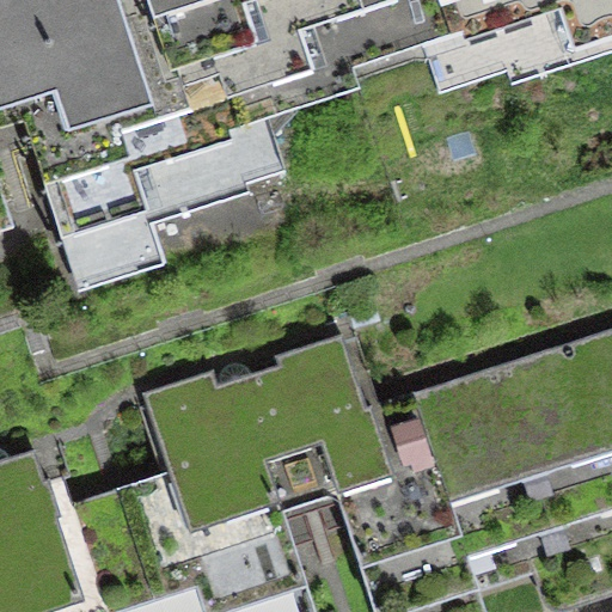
[(0,0),(0,111),(19,106),(24,121),(79,292),(142,271),(129,231),(248,194),(245,185),(286,172),(258,91),(291,80),(277,38),(362,11),(395,0),(393,0),(407,0),(422,47),(463,34),(465,42),(497,31),(581,5),(594,44),(611,37),(611,0),(141,0),(118,7),(115,0),(0,0)]
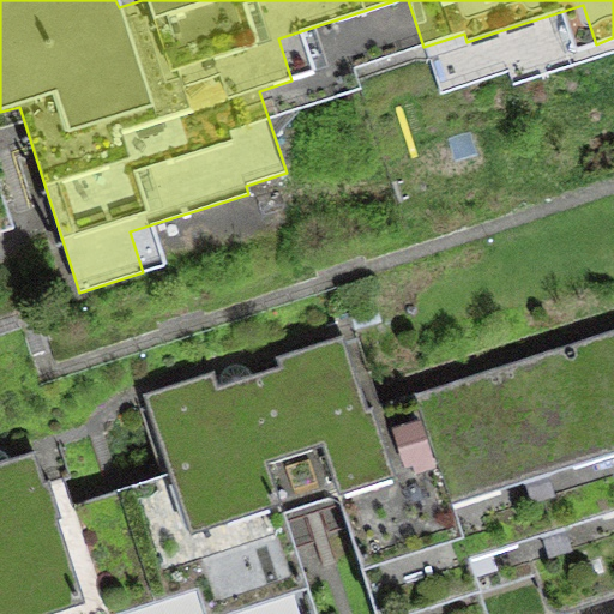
[(0,233),(12,229),(0,191),(0,233)]
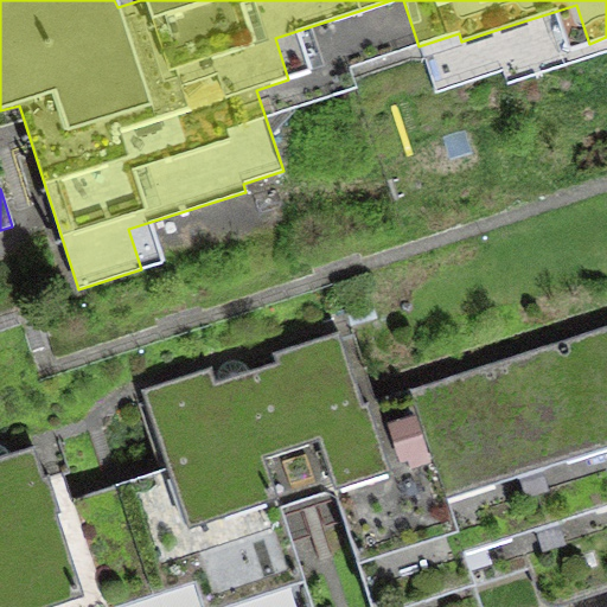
[(464,374),(363,407),(384,473),(333,490),(362,576),(432,554),(513,528),(485,441),(464,374)]
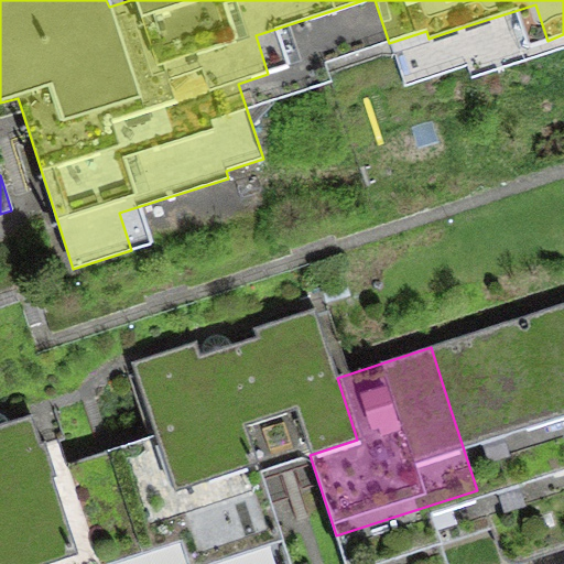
[(110,452),(136,530),(264,488),(255,458),(239,410),(110,452)]
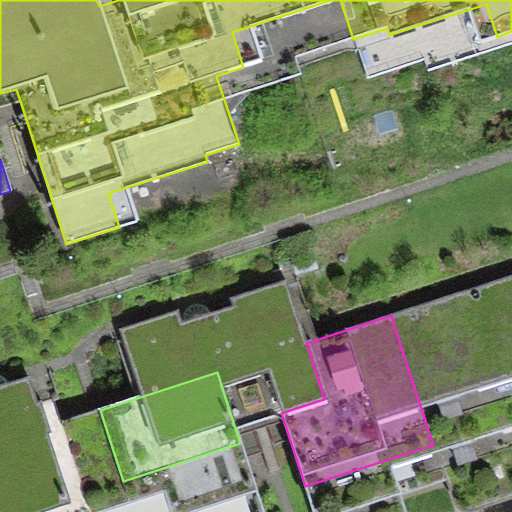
[(0,450),(25,442),(47,511),(132,511),(123,481),(100,410),(49,427),(29,378),(9,384),(2,376),(0,375),(0,450)]
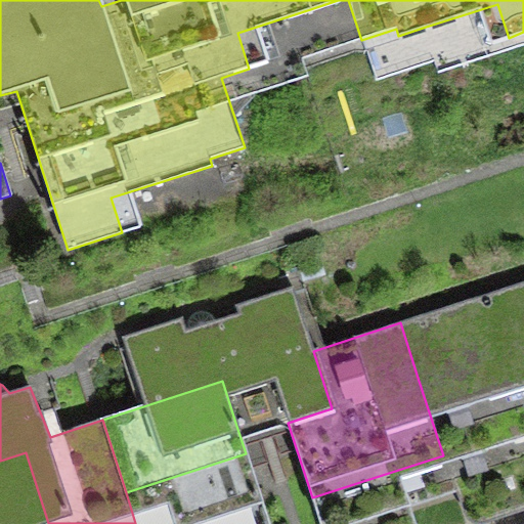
[(523,429),(443,455),(451,481),(487,470),(483,456),(514,446),(523,476),(523,429)]
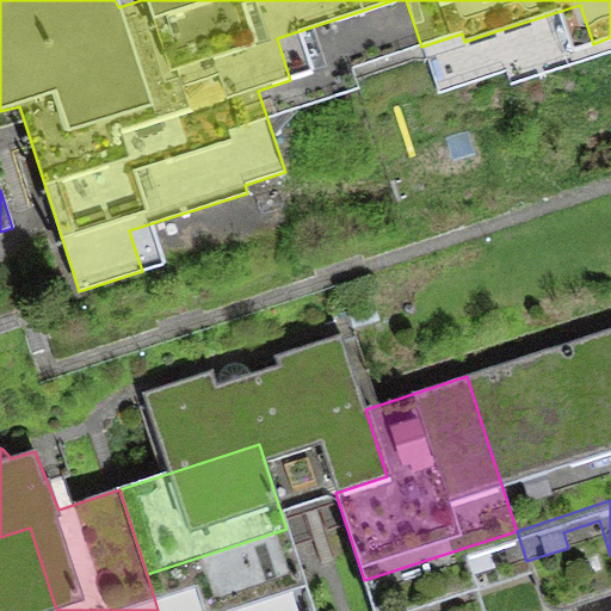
[(287,529),(147,574),(159,610),(239,610),(239,609),(306,588),(287,529)]
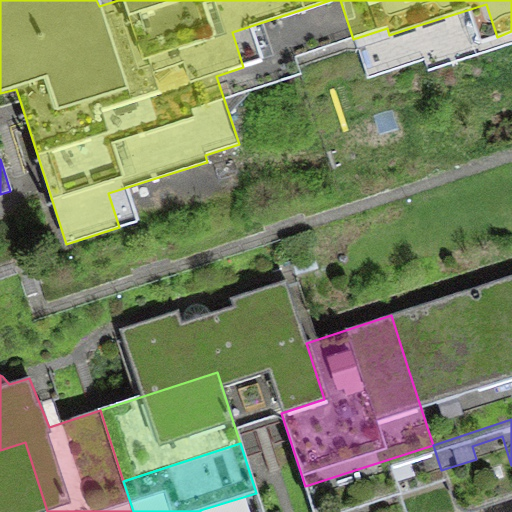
[(313,511),(379,511),(364,467),(305,486),(313,511)]
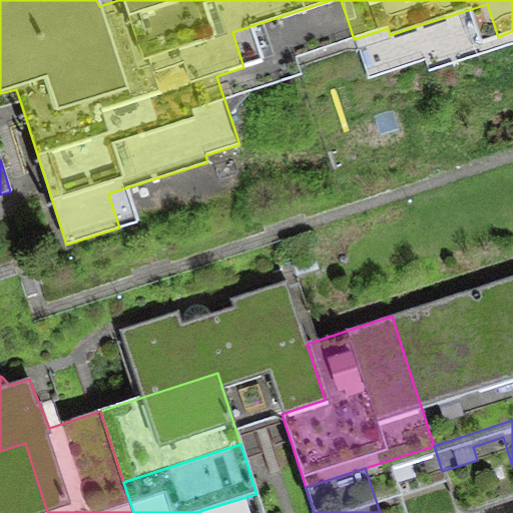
[(200,511),(200,512),(263,512),(257,494),(200,511)]
